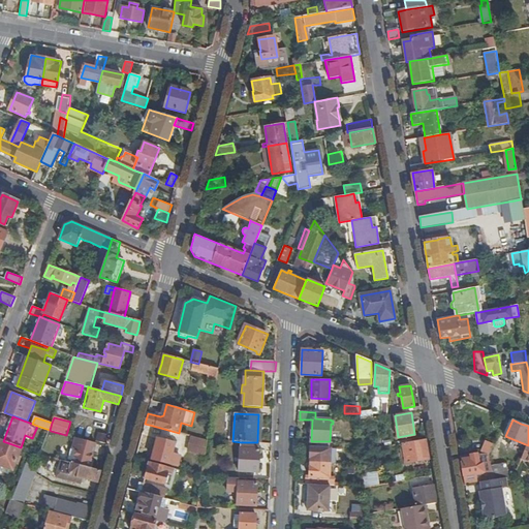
[(96,442),(75,437),(73,446),(76,447),(72,463),(89,468),(96,442)]
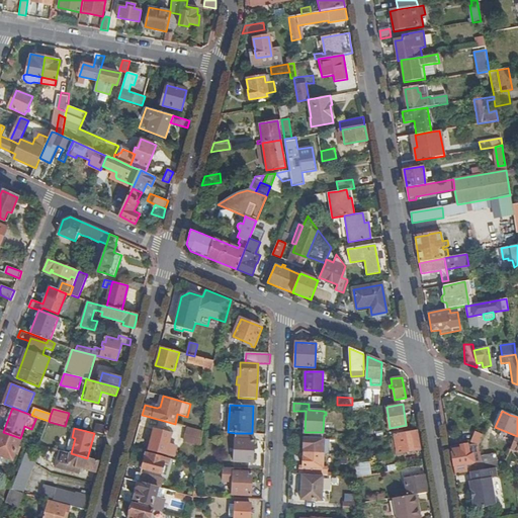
[(150,450),(176,456),(178,446),(170,444),(173,434),(155,430),(150,450)]
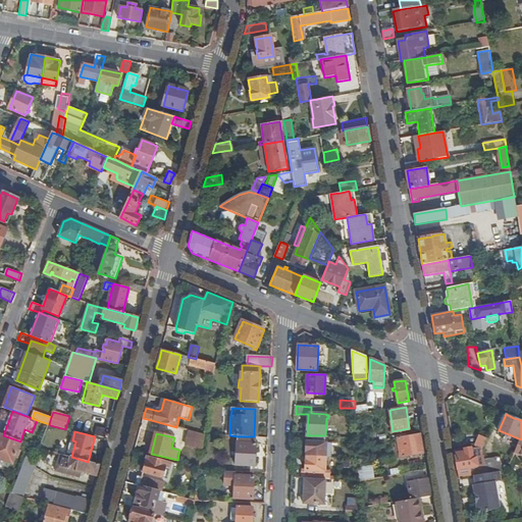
[(203,436),(190,433),(188,440),(201,444),(203,436)]
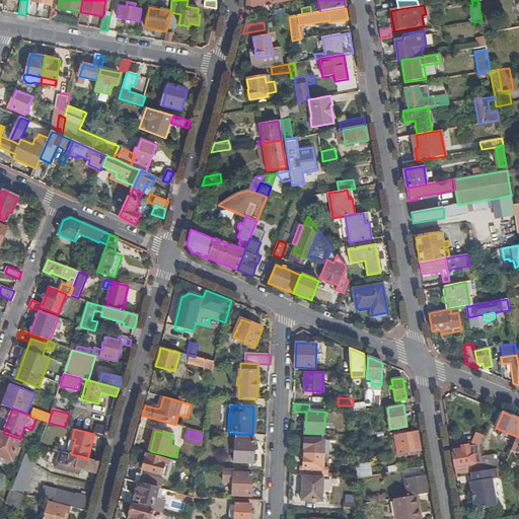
[(419,431),(392,436),(393,439),(395,438),(398,454),(422,450),(419,431)]
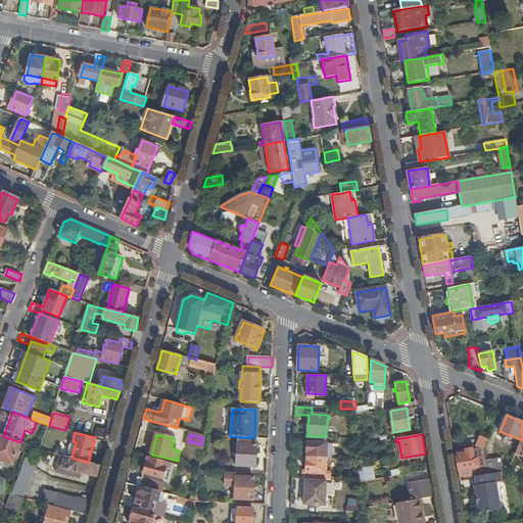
[(3,436),(0,435),(0,459),(12,464),(20,442),(3,436)]
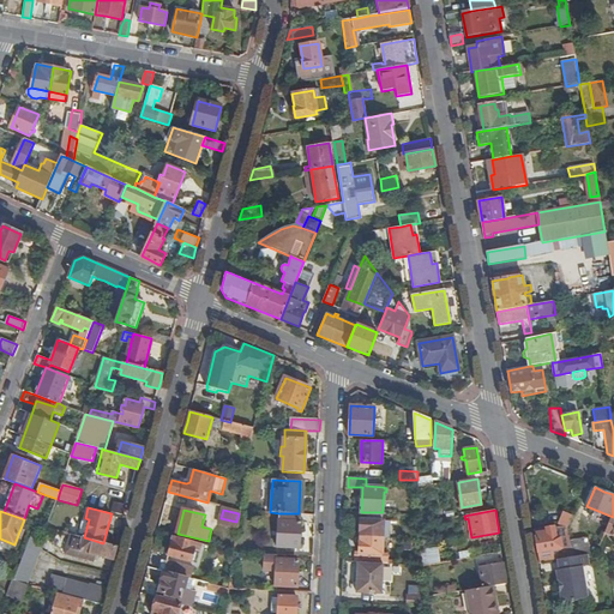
[(383,521),(383,512),(362,512),(362,519),(361,519),(361,531),(361,536),(384,537),(389,537),(390,521),(383,521)]
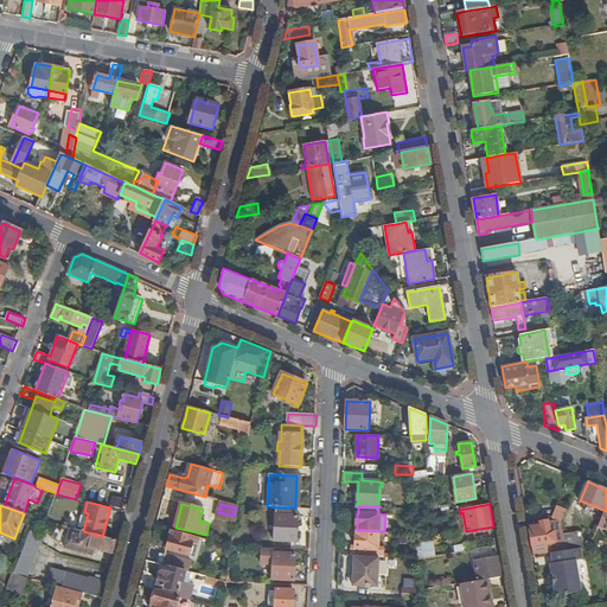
[(295,508),(276,508),(276,515),(275,515),(274,541),(296,542),(299,516),(298,516),(298,508),(295,508)]
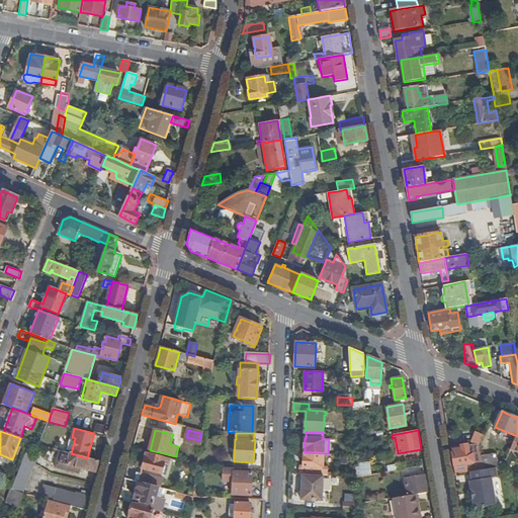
[(452,452),(456,473),(470,470),(485,468),(483,460),(475,462),(472,451),(469,451),(467,444),(461,445),(461,448),(453,449),(454,452),(452,452)]
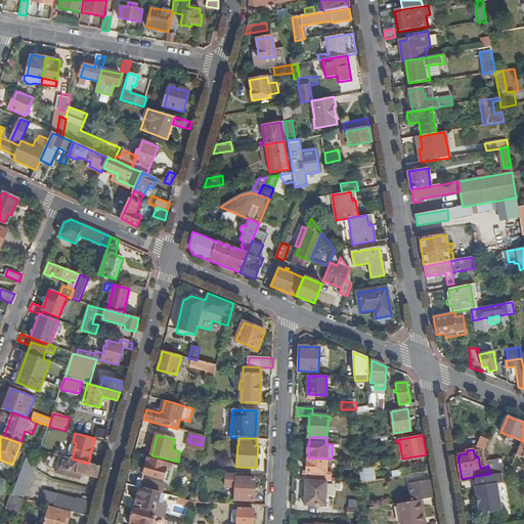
[(88,464),(72,459),(60,455),(56,472),(80,479),(81,473),(96,477),(99,467),(88,464)]
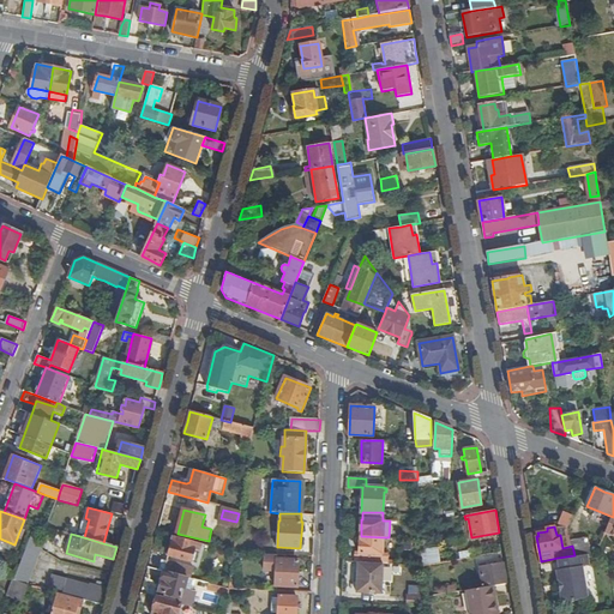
[(18,567),(13,579),(28,584),(41,549),(42,549),(46,542),(30,536),(18,567)]
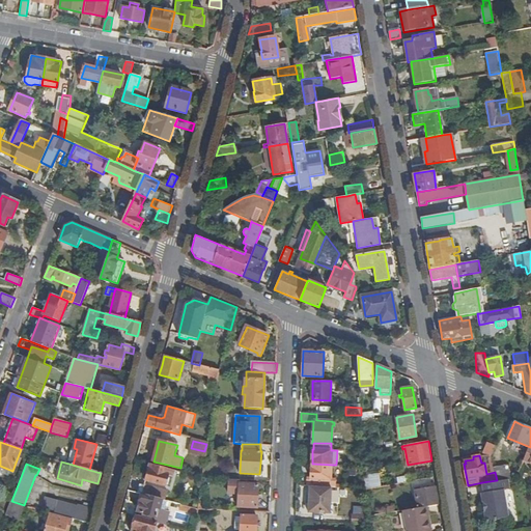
[(332,465),(312,464),(312,468),(311,468),(311,477),(307,477),(307,486),(310,486),(332,487),(335,487),(336,479),(331,479),(332,465)]
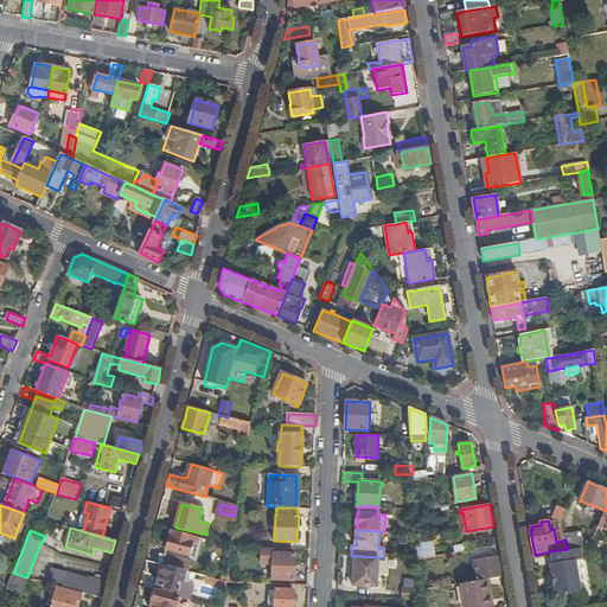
[(592,545),(595,550),(604,532),(598,530),(594,538),(592,545)]
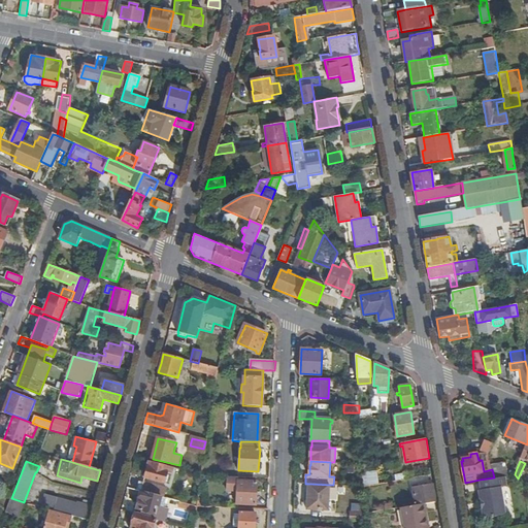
[(141,477),(137,491),(141,492),(162,497),(165,498),(167,490),(163,489),(167,474),(171,475),(173,468),(151,462),(150,468),(149,468),(145,477),(141,477)]
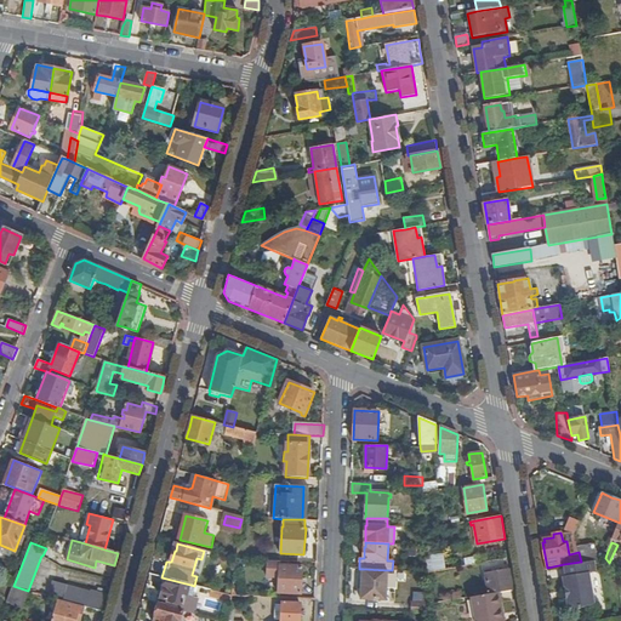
[(594,560),(605,558),(608,551),(598,553),(596,545),(594,543),(592,543),(577,547),(579,552),(581,562),(594,560)]
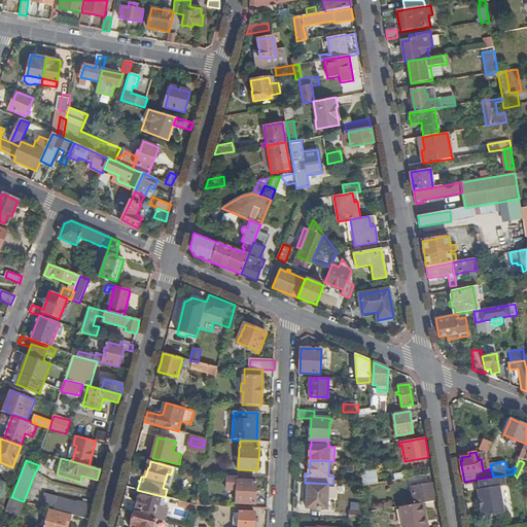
[(377,469),(362,472),(363,485),(379,483),(377,469)]
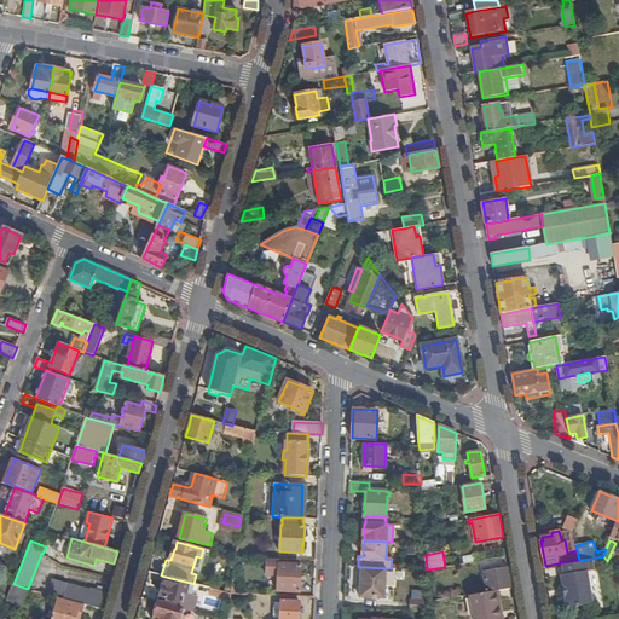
[(579,560),(562,562),(565,574),(561,574),(563,586),(565,596),(567,607),(593,603),(588,572),(595,571),(593,559),(579,560)]
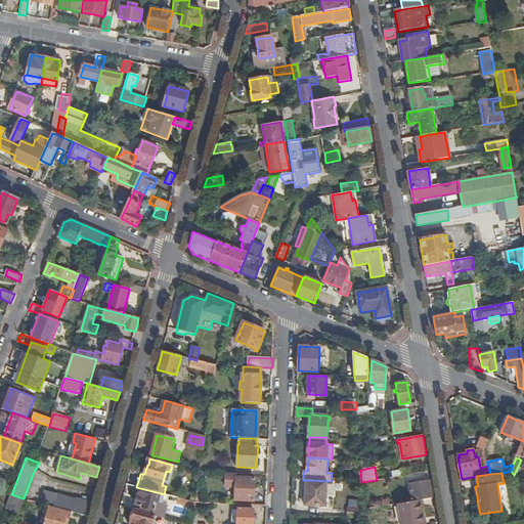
[(256,479),(236,478),(235,500),(255,501),(256,479)]
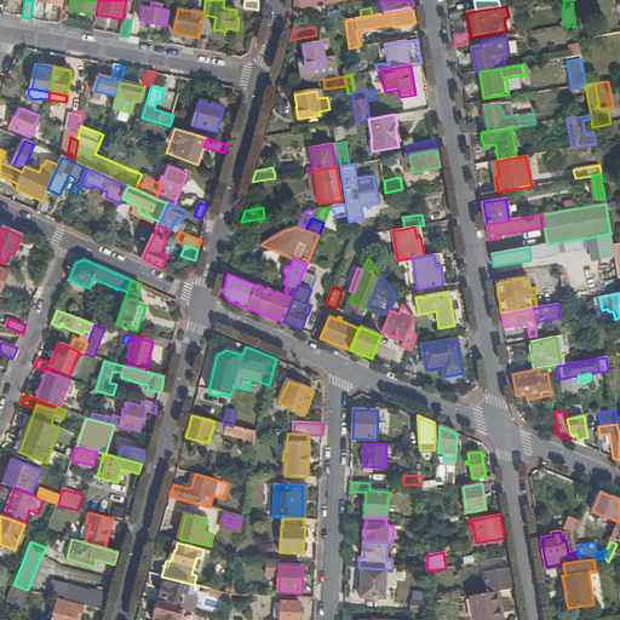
[(388,569),(362,568),(361,598),(386,600),(388,569)]
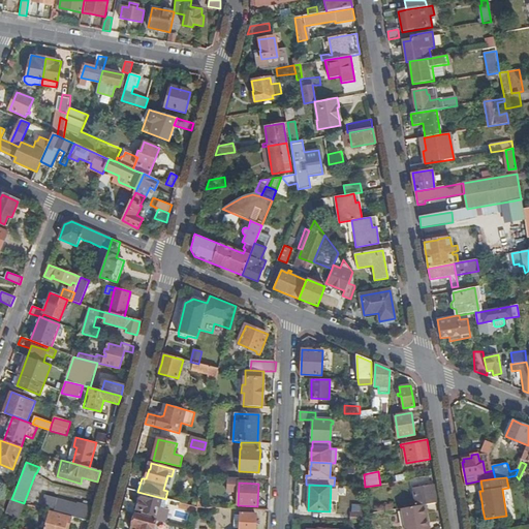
[(437,502),(434,486),(414,489),(416,505),(425,504),(437,502)]
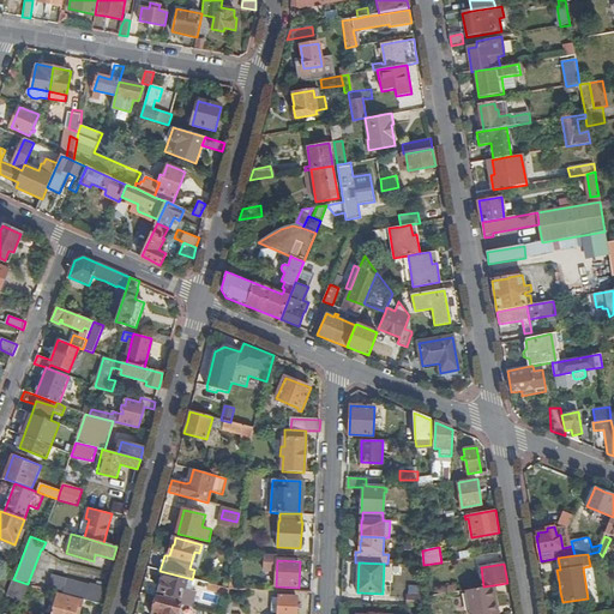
[(167,595),(166,600),(180,605),(193,607),(197,593),(191,590),(185,589),(188,578),(164,572),(158,593),(167,595)]
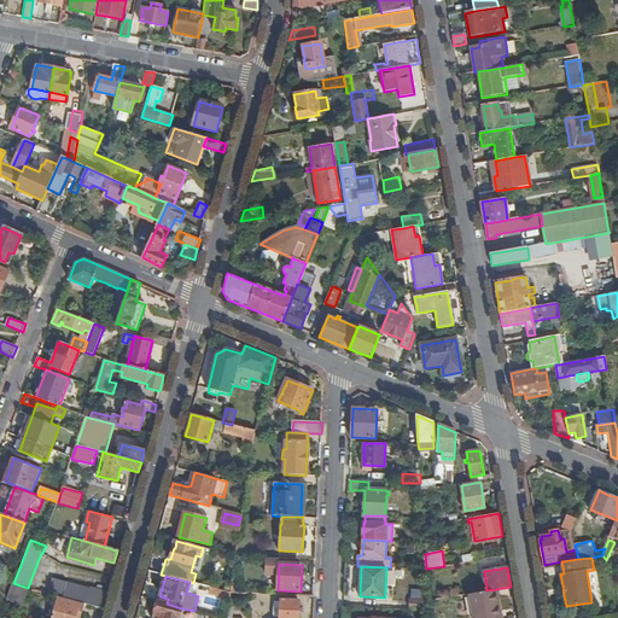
[(101,608),(106,592),(91,588),(68,582),(66,581),(53,577),(48,594),(57,596),(85,604),(101,608)]
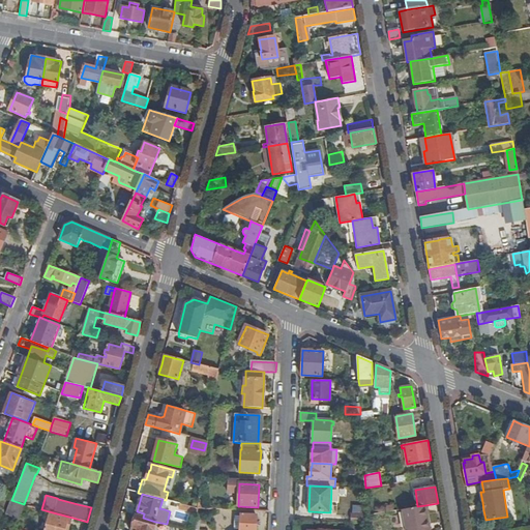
[(24,505),(11,500),(7,514),(21,520),(25,505),(24,505)]
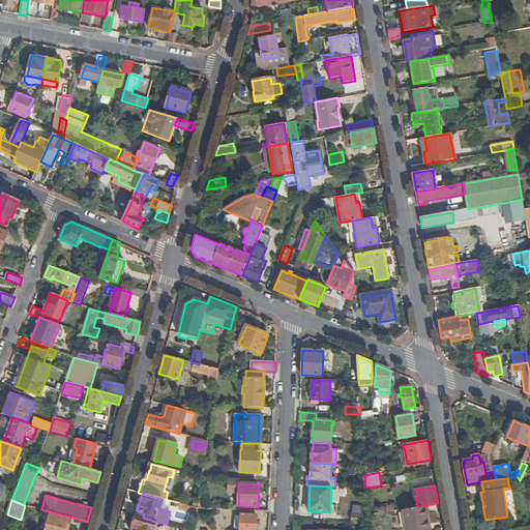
[(181,510),(197,514),(198,509),(182,505),(181,510)]
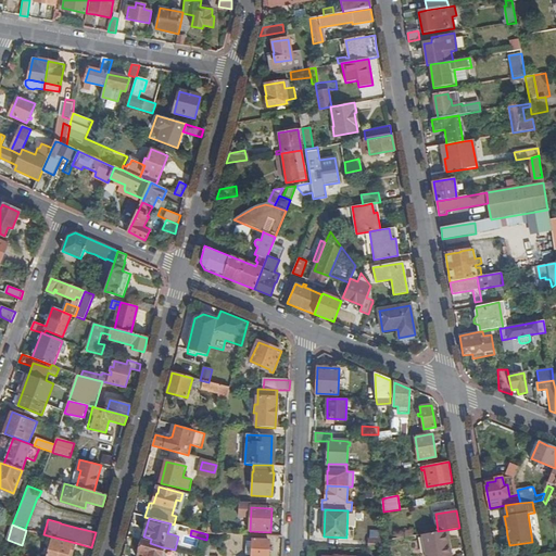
[(451,555),(446,530),(438,531),(422,533),(426,555),(451,555)]
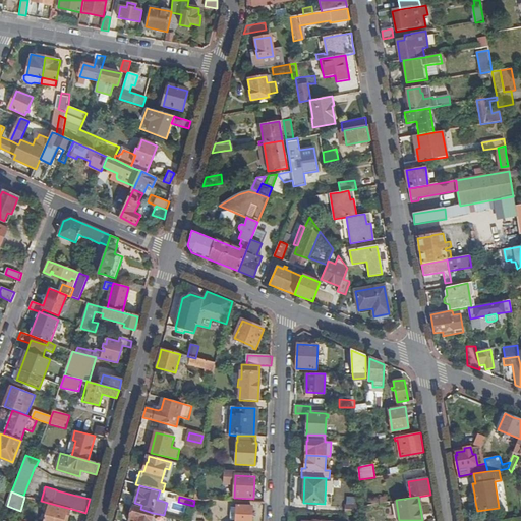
[(67,520),(71,509),(48,503),(43,520),(67,520)]
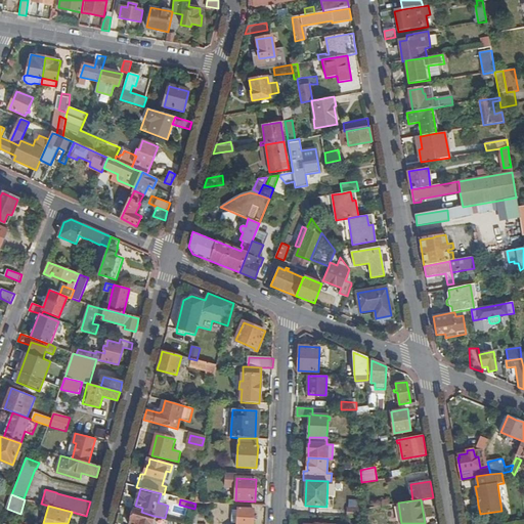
[(348,508),(348,518),(363,518),(362,509),(348,508)]
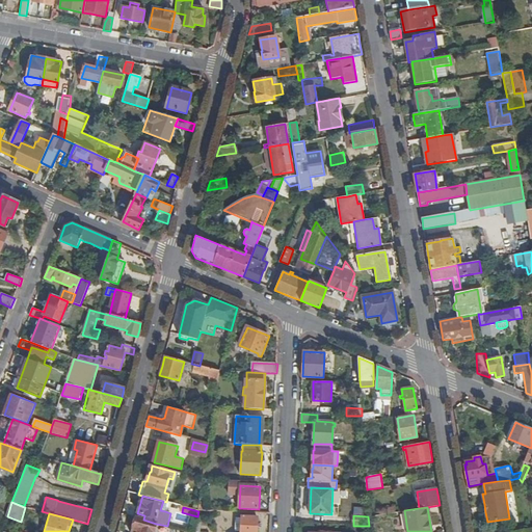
[(256,531),(258,519),(241,517),(241,519),(236,519),(236,531),(240,531),(256,531)]
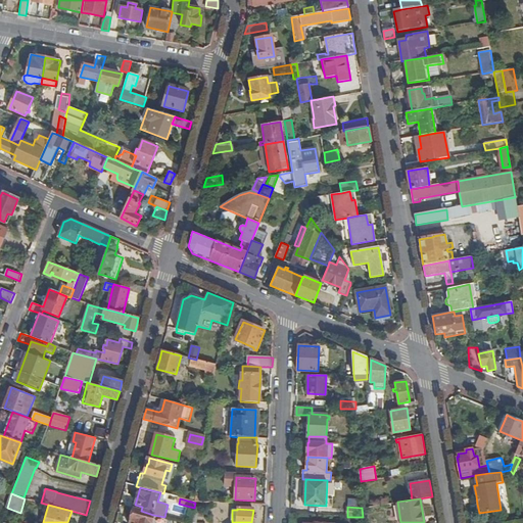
[(131,522),(151,522),(153,515),(141,511),(134,510),(132,519),(131,522)]
